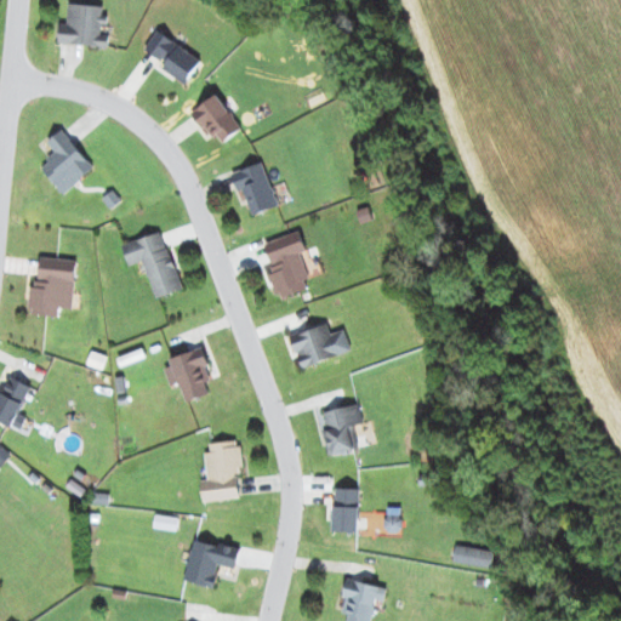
[(60,44),(109,46),(110,34),(102,34),(102,21),(103,21),(103,5),(69,4),(68,23),(61,22),(60,44)]
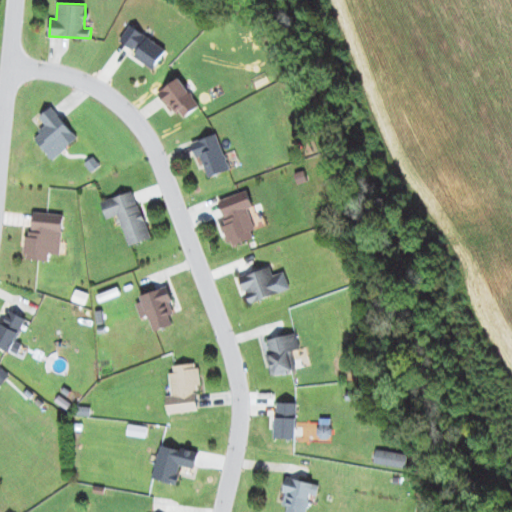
[(120,42),(137,52),(134,58),(154,69),(167,47),(129,26),(120,42)]
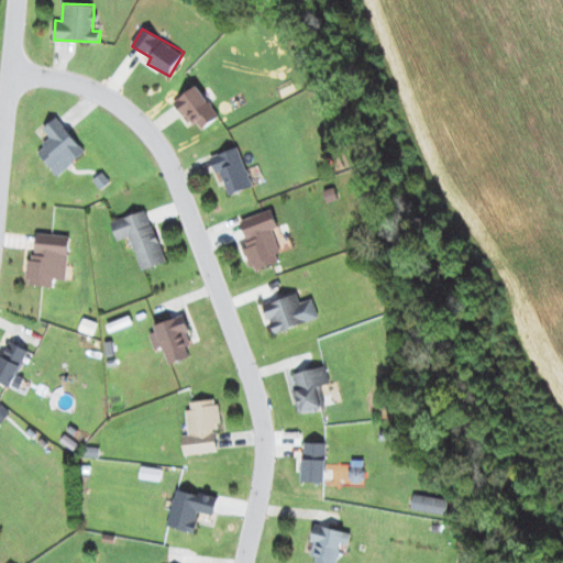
[(200,132),(221,116),(196,85),(175,102),(200,132)]
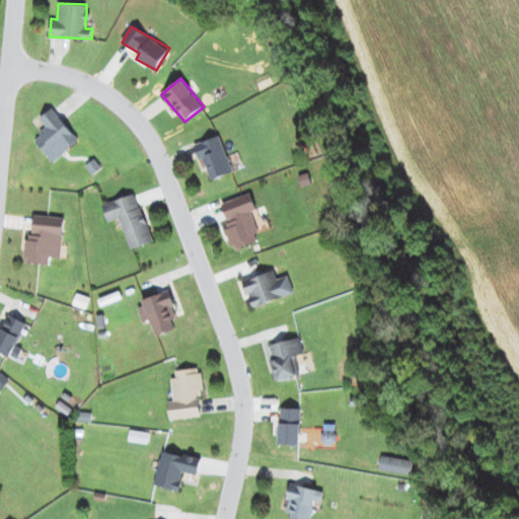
[(40,118),(48,128),(34,138),(53,161),(79,141),(54,107),(40,118)]
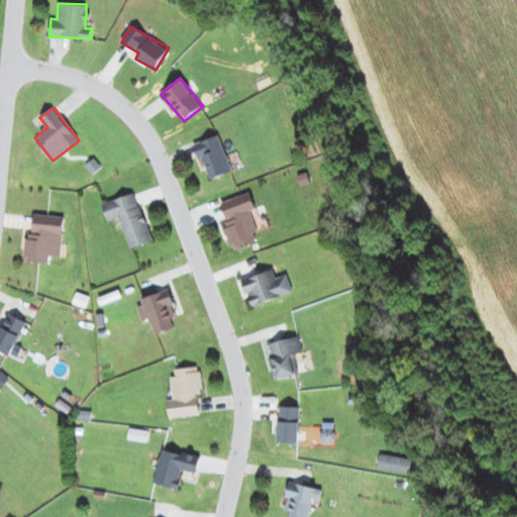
[(232,172),(219,134),(193,144),(198,160),(203,158),(211,179),(232,172)]
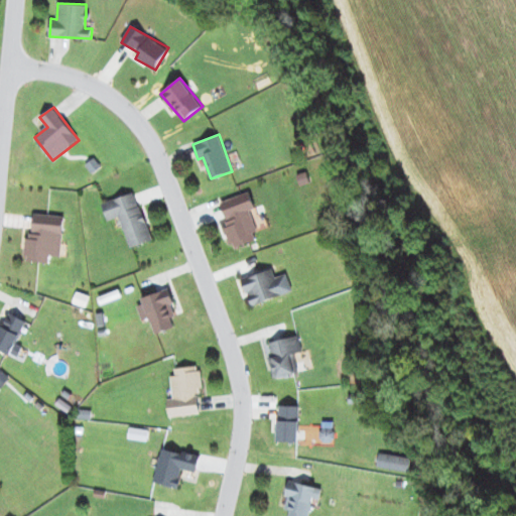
[(130,247),(151,240),(136,191),(102,203),(108,221),(120,217),(130,247)]
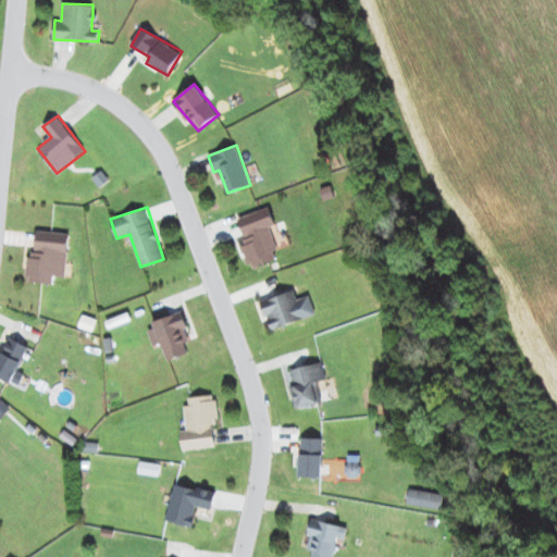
[(238,218),(247,242),(242,243),(250,268),(280,258),(270,226),(276,224),(270,207),(238,218)]
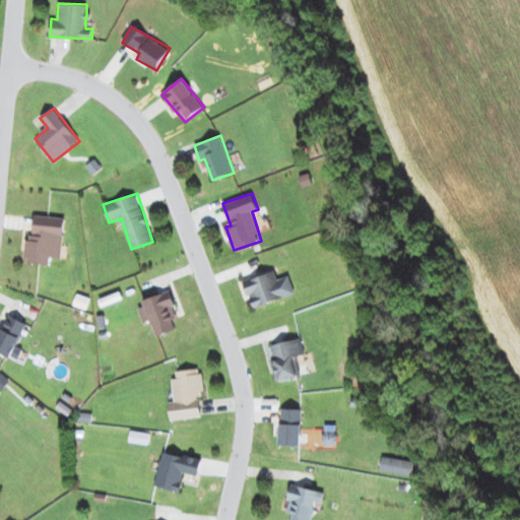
[(50,264),(51,257),(62,258),(65,217),(31,214),(26,262),(50,264)]
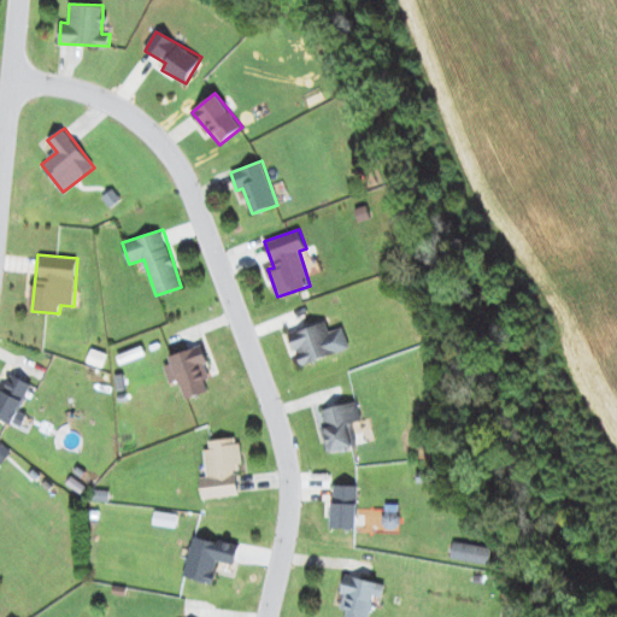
[(344,327),(329,331),(327,322),(291,331),(299,364),(351,350),(344,327)]
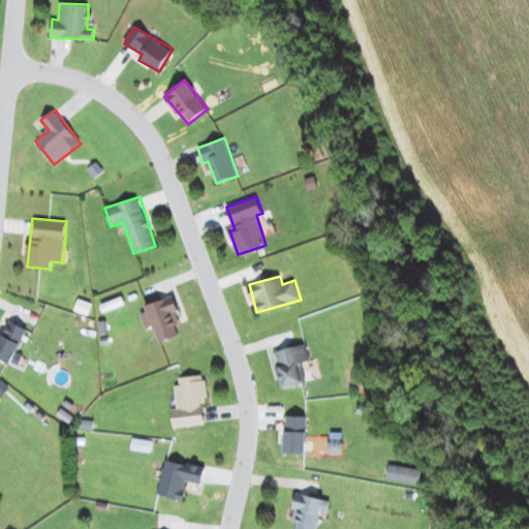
[(146,305),(148,311),(141,313),(146,329),(154,327),(158,342),(180,335),(176,324),(181,323),(173,296),(146,305)]
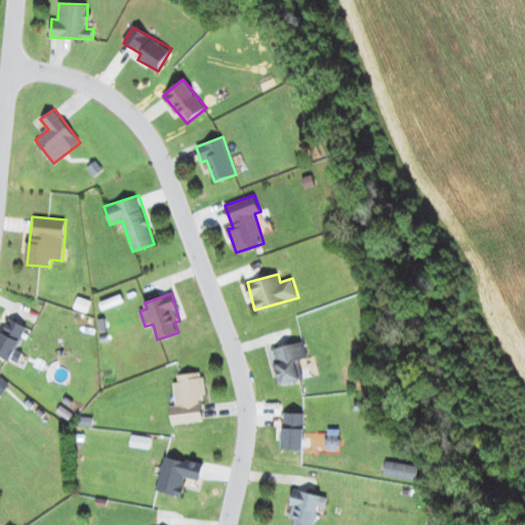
[(15,349),(28,327),(9,318),(0,334),(0,354),(17,364),(24,353),(15,349)]
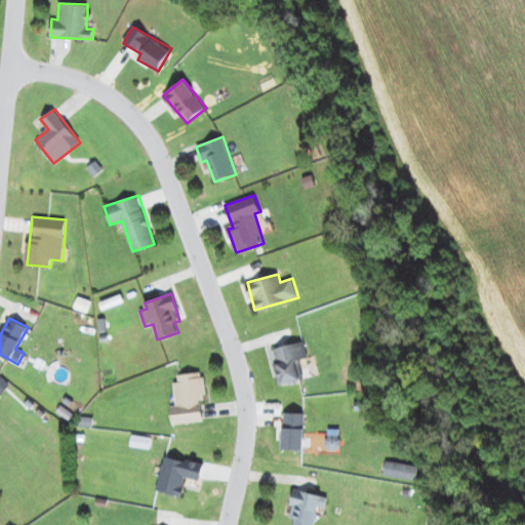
[(316,355),(307,356),(305,342),(274,347),(280,382),(319,376),(316,355)]
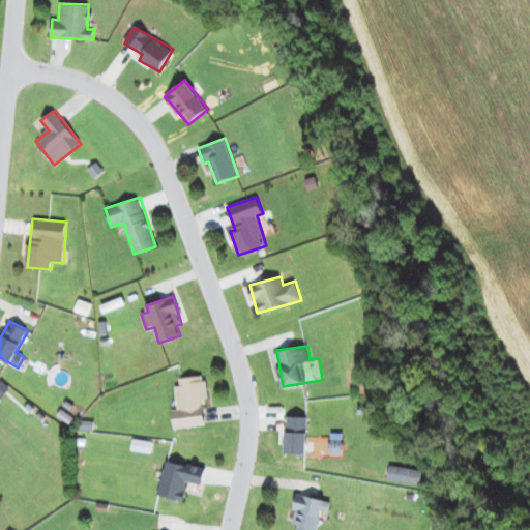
[(179,378),(180,385),(175,386),(178,409),(172,409),(174,428),(205,424),(203,404),(208,403),(205,375),(179,378)]
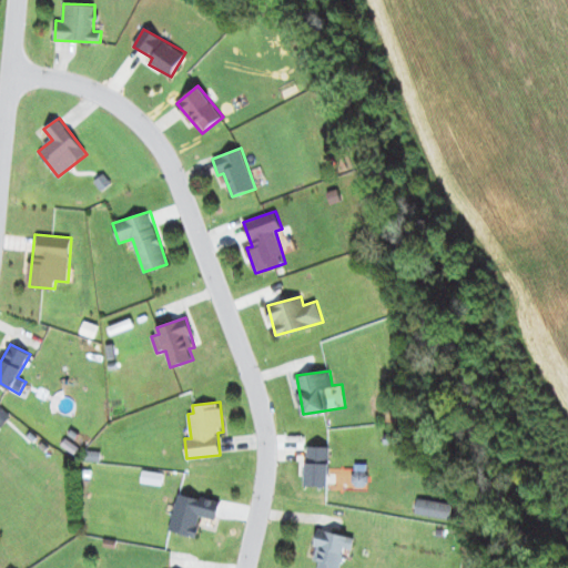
[(328,487),(330,446),(307,446),(306,486),(328,487)]
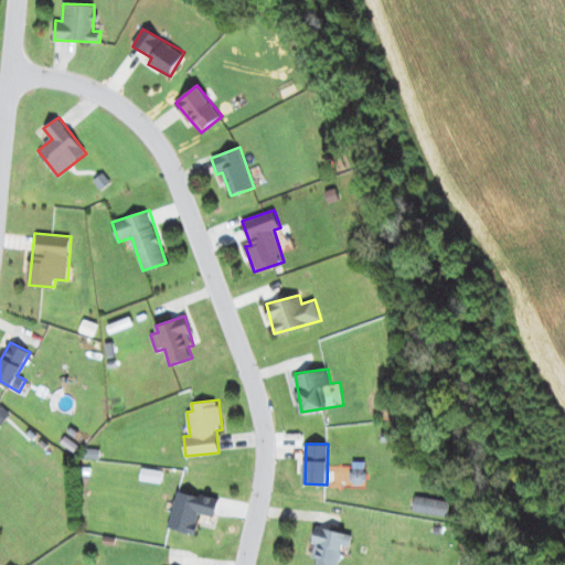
[(416,494),(413,510),(448,516),(450,502),(416,494)]
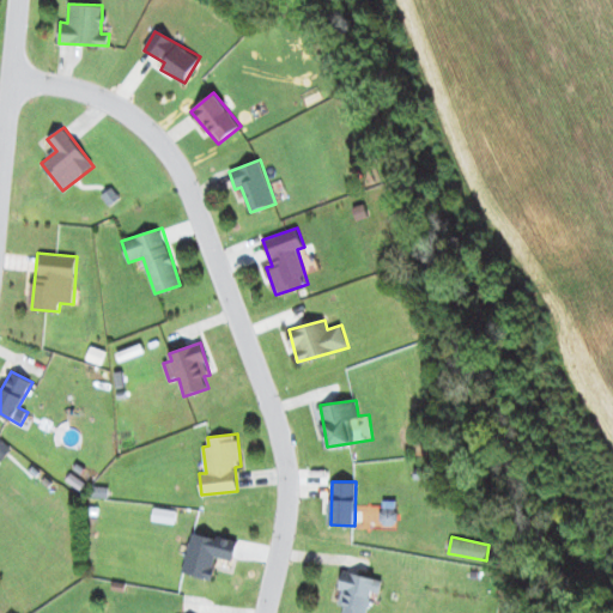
[(368,612),(372,592),(380,593),(383,580),(344,571),(337,604),(345,606),(343,612),(368,612)]
